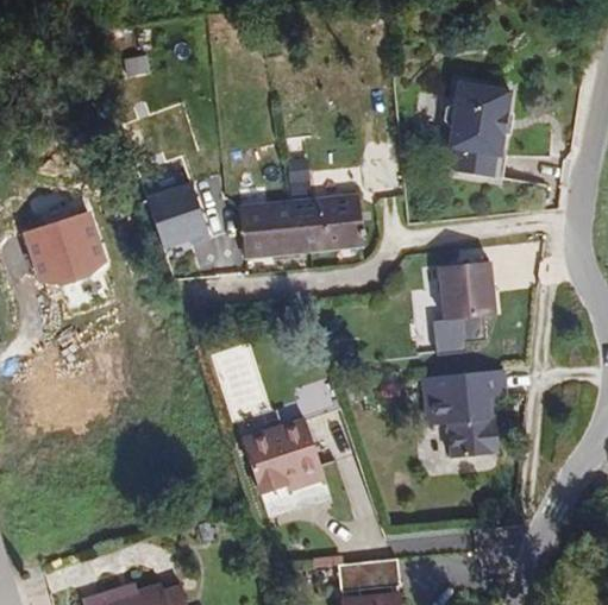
[(505,151),(513,87),(451,80),(444,144),(453,144),(450,170),(496,176),(500,150),(505,151)]
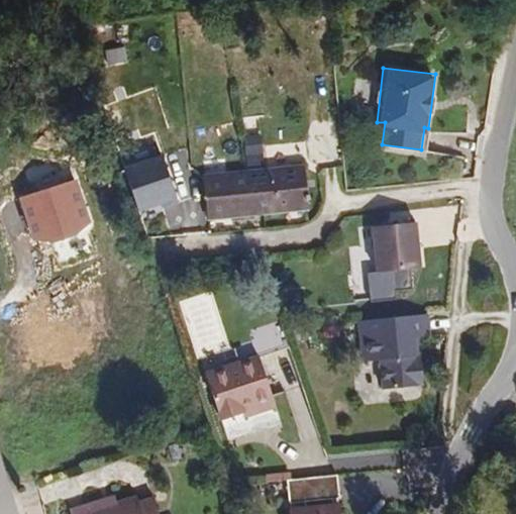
[(243,140),(245,158),(261,156),(259,138),(243,140)]
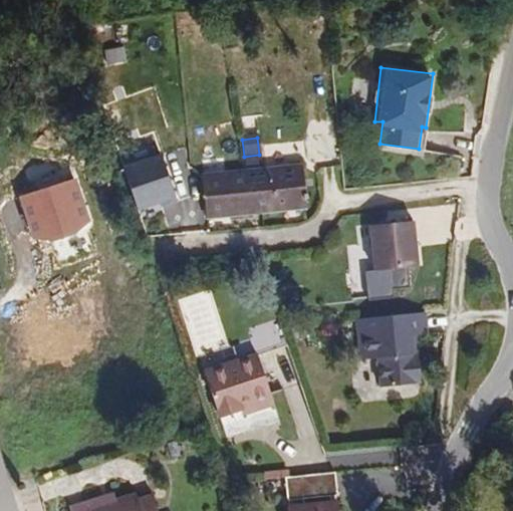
[(179,195),(165,150),(121,163),(136,208),(179,195)]
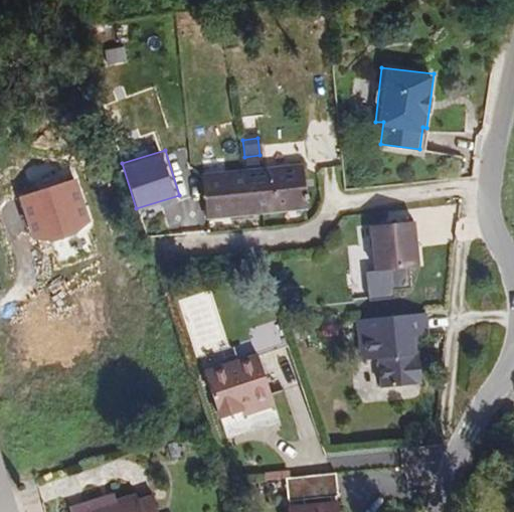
[(206,218),(307,208),(302,165),(202,176),(206,218)]
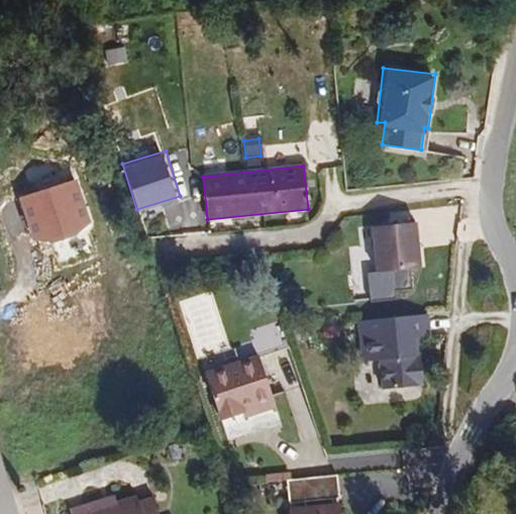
[(20,195),(32,245),(92,231),(80,182),(20,195)]
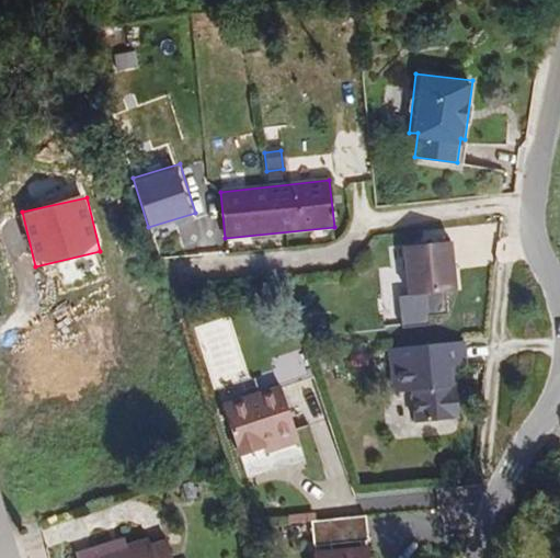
[(409,292),(458,286),(453,240),(404,243),(409,292)]
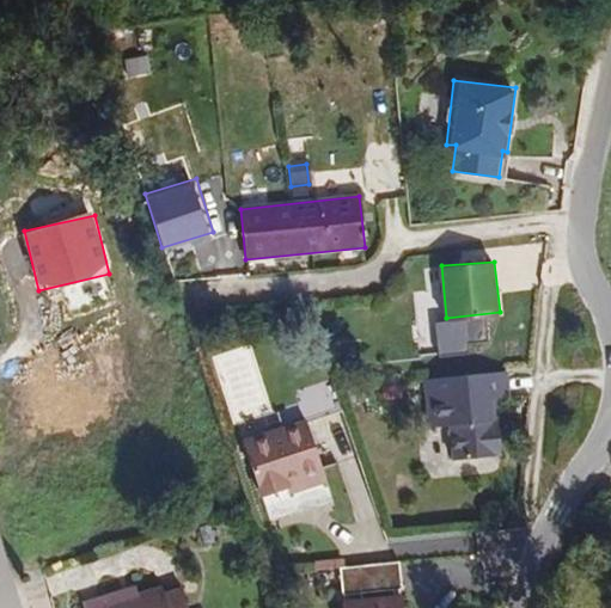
[(446,318),(444,294),(426,295),(422,298),(425,318),(427,320),(446,318)]
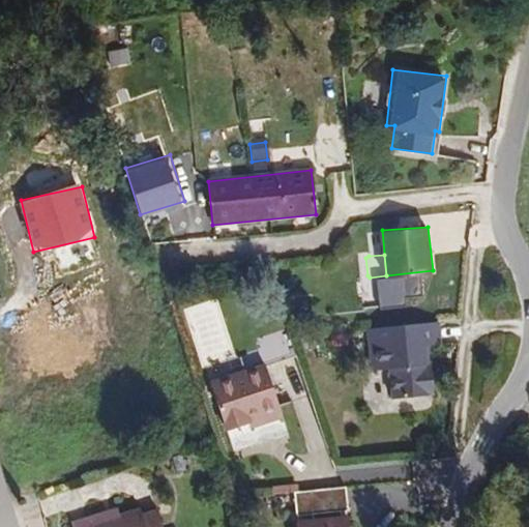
[(433,330),(363,340),(368,380),(385,379),(389,410),(430,404),(425,376),(421,376),(418,355),(435,354),(433,330)]
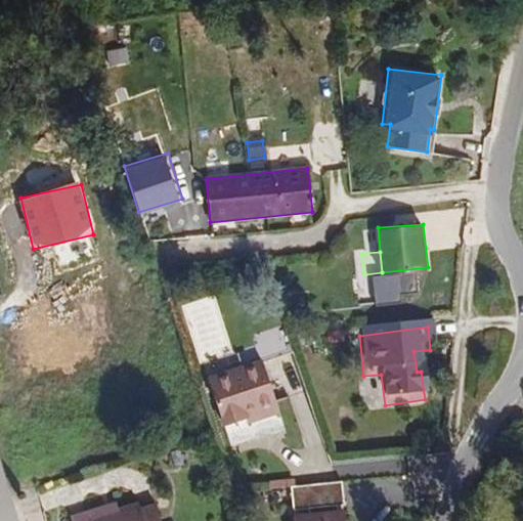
[(240,424),(270,414),(256,373),(202,391),(217,437),(241,429),(240,424)]
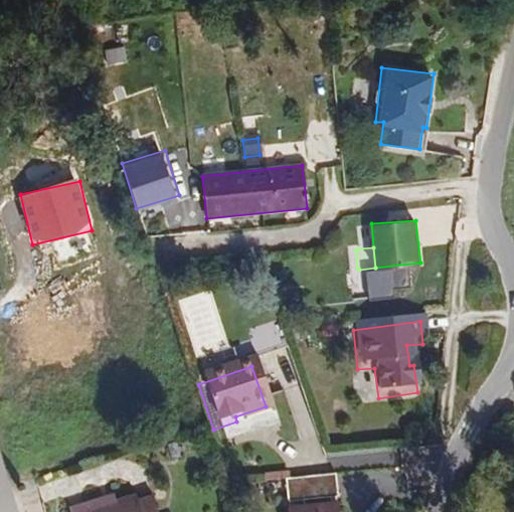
[(270,414),(266,406),(235,416),(236,421),(237,425),(270,414)]
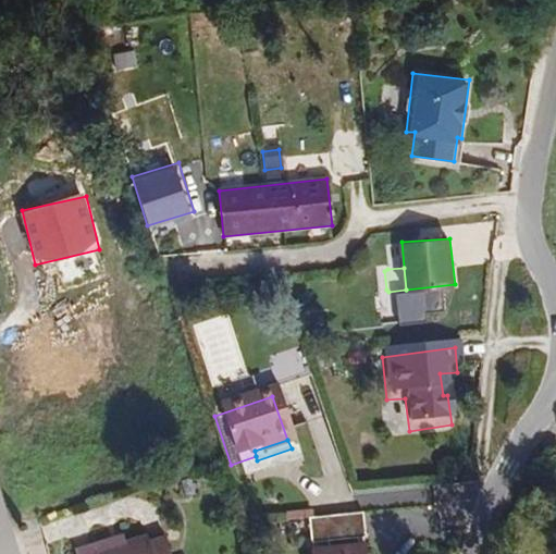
[(366,511),(311,518),(314,543),(331,541),(332,551),(322,553),(369,553),(368,546),(361,548),(360,537),(368,536),(366,511)]
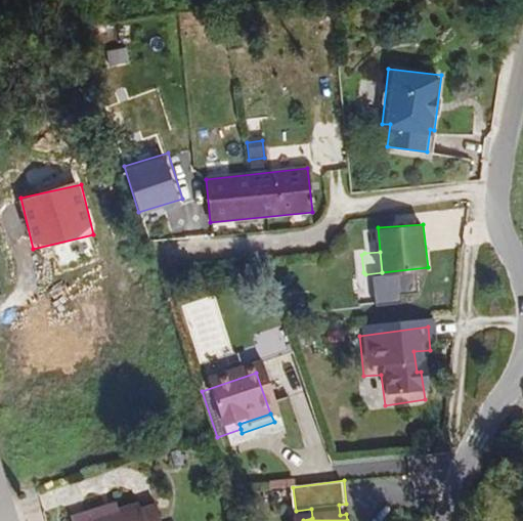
[(80,520),(79,519),(75,520),(151,520),(148,509),(133,514),(131,509),(110,515),(92,520),(80,520)]
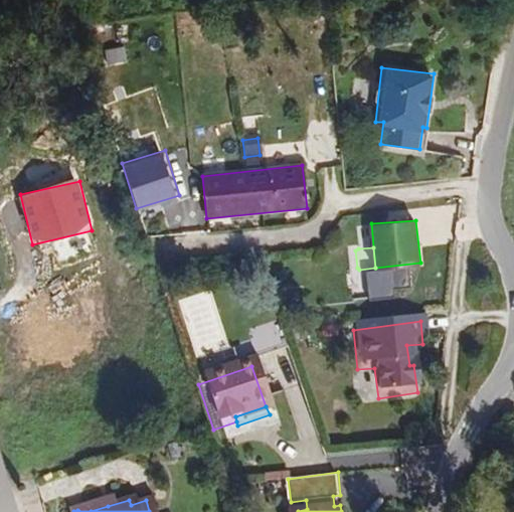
[(107,502),(77,510),(78,511),(91,511),(108,506),(107,502)]
